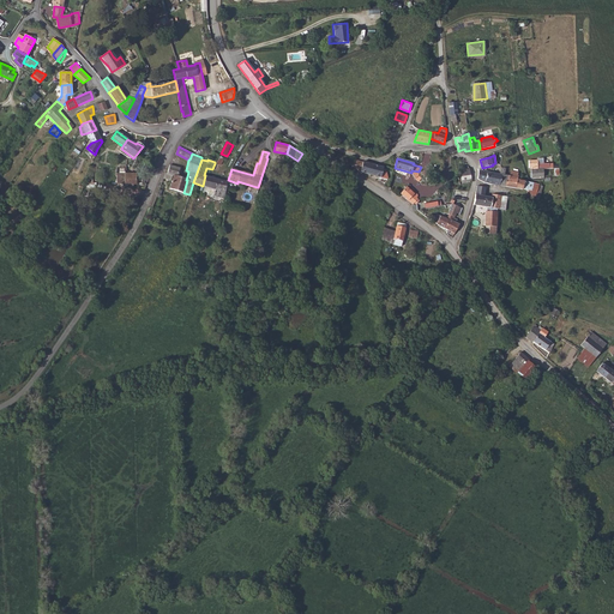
[(360,172),(371,175),(373,164),(366,163),(355,160),(353,167),(360,172)]
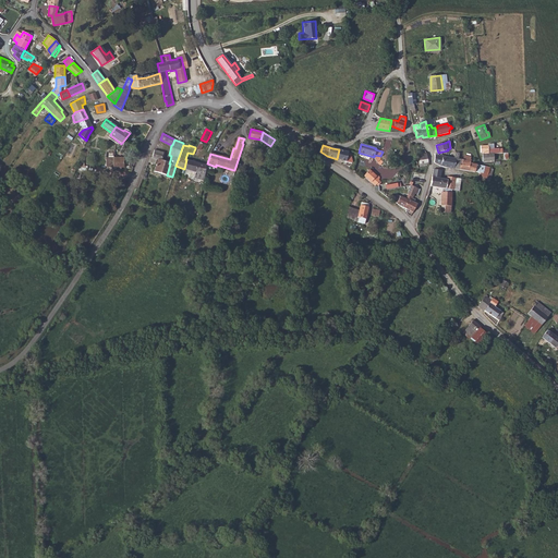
[(488,146),(481,146),(481,153),(483,153),(483,161),(494,160),(494,153),(499,153),(498,148),(488,148),(488,146)]
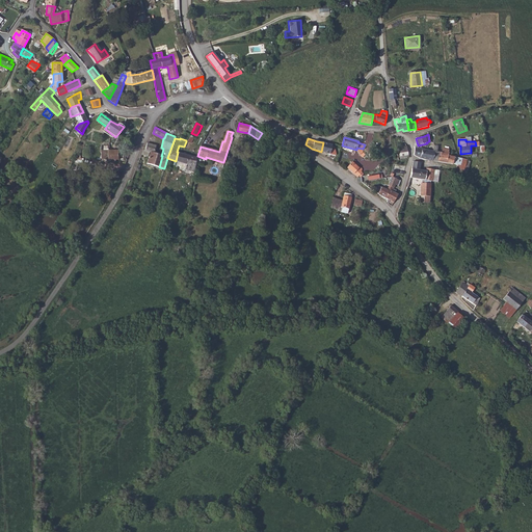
[(156,145),(148,142),(144,150),(143,150),(141,154),(148,156),(150,152),(151,152),(147,163),(155,165),(159,167),(162,156),(161,156),(158,155),(154,153),(156,145)]
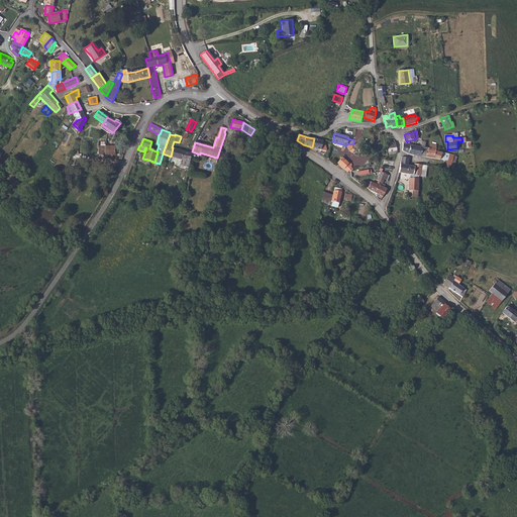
[(314,138),(312,147),(320,149),(326,151),(327,150),(324,142),(322,141),(323,140),(314,138)]
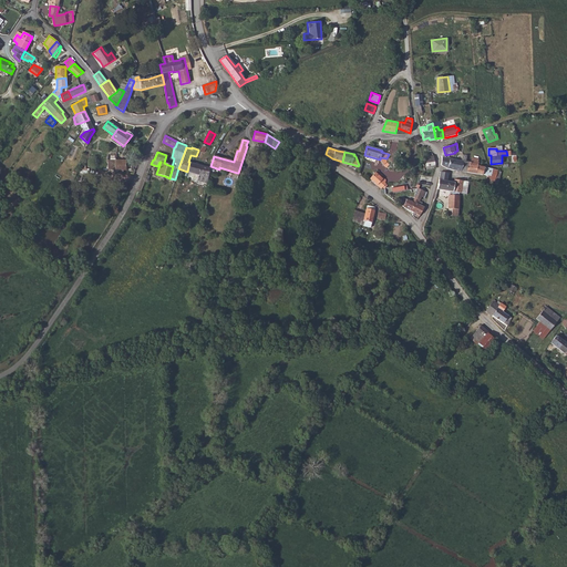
[(385,162),(387,158),(380,157),(380,160),(385,169),(389,167),(385,162)]
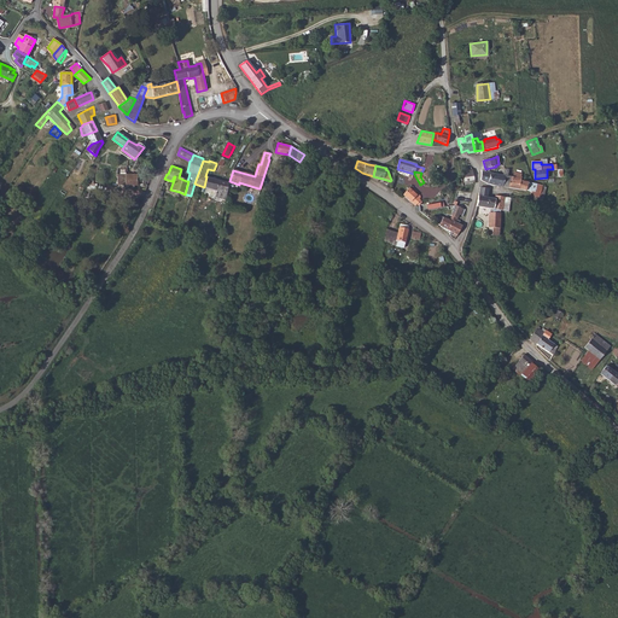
[(487,184),(502,187),(505,176),(503,175),(483,172),(482,180),(487,184)]
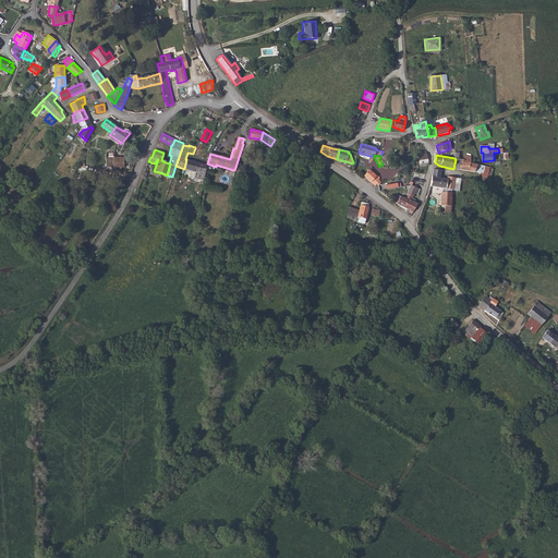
[(483,177),(487,178),(489,168),(481,166),(470,162),(470,161),(469,161),(470,157),(463,156),(462,159),(461,159),(459,169),(472,172),(478,173),(478,176),(483,177)]
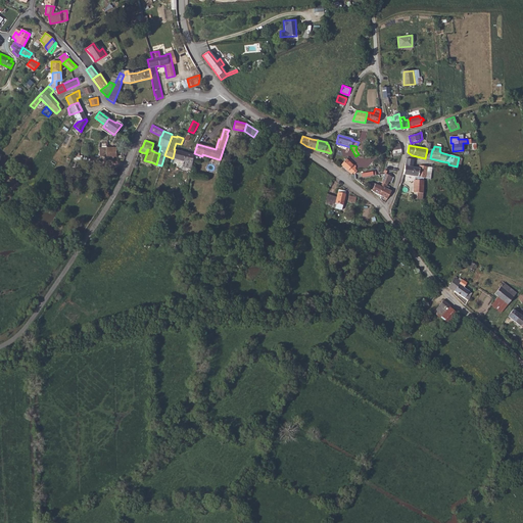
[(108,156),(119,156),(119,148),(108,148),(108,156)]
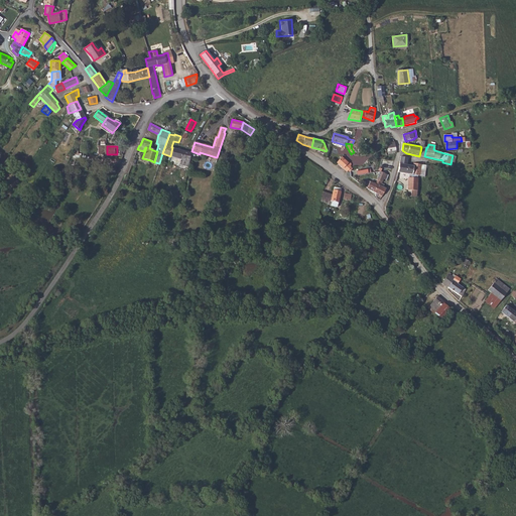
[(178,162),(186,164),(189,152),(172,147),(170,156),(179,158),(178,162)]
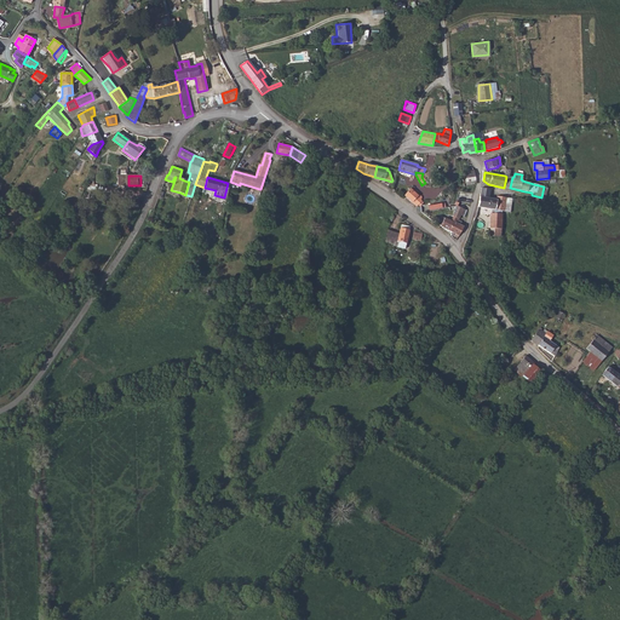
[(224,200),(224,197),(214,195),(216,190),(205,188),(202,191),(207,193),(210,194),(210,195),(224,200)]
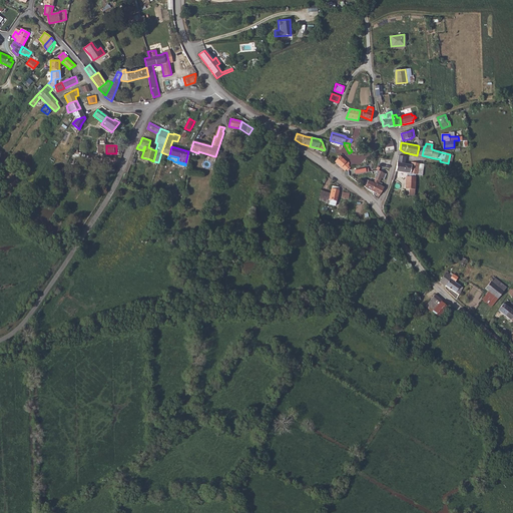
[(346,161),(339,155),(335,161),(345,170),(349,166),(347,165),(349,164),(349,163),(349,162),(348,161),(347,160),(346,161)]
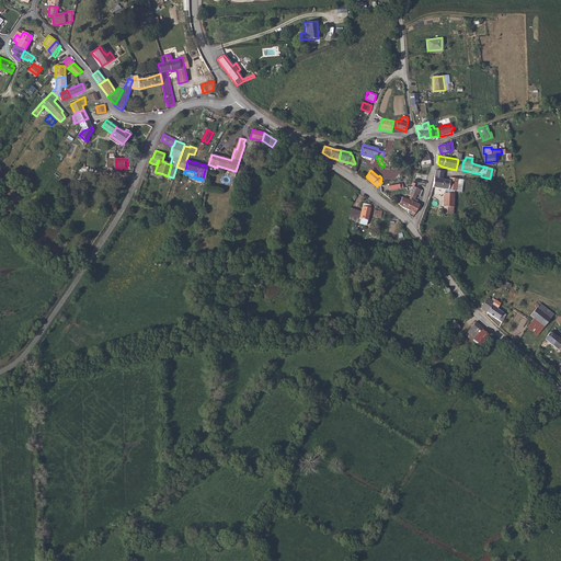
[(436,170),(433,187),(447,190),(448,190),(449,181),(443,179),(444,171),(436,170)]
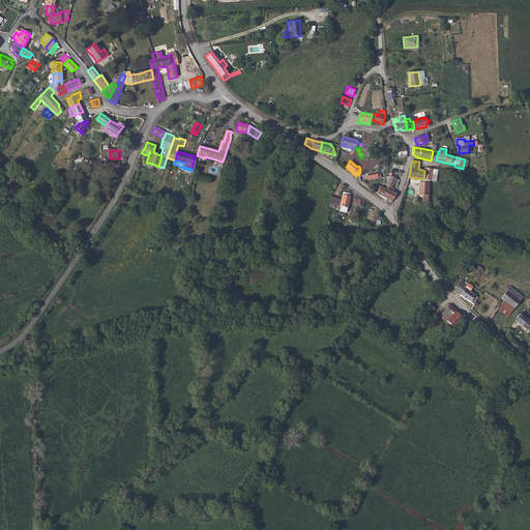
[(422,182),(429,182),(430,180),(431,180),(433,169),(425,168),(424,171),(423,179),(422,179),(422,182)]
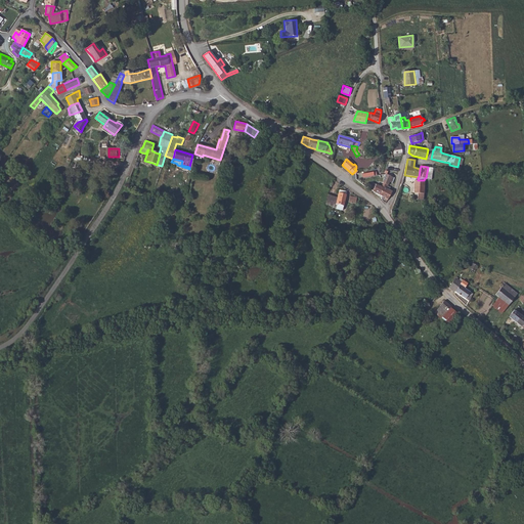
[(392,177),(387,174),(384,183),(388,185),(392,177)]
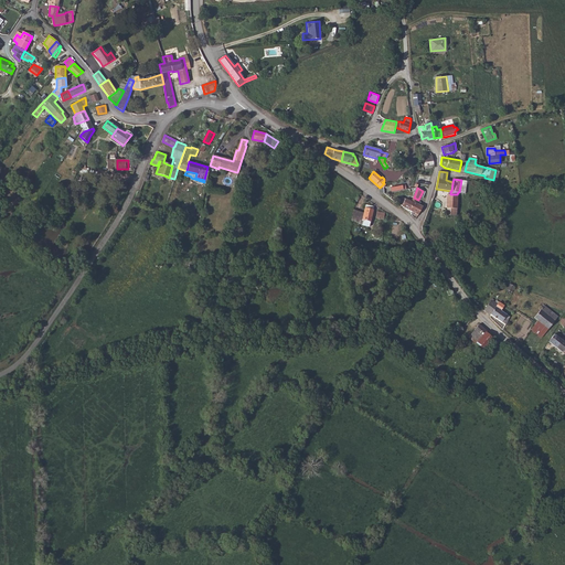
[(450,215),(457,215),(457,194),(450,194),(447,194),(447,208),(450,208),(450,215)]
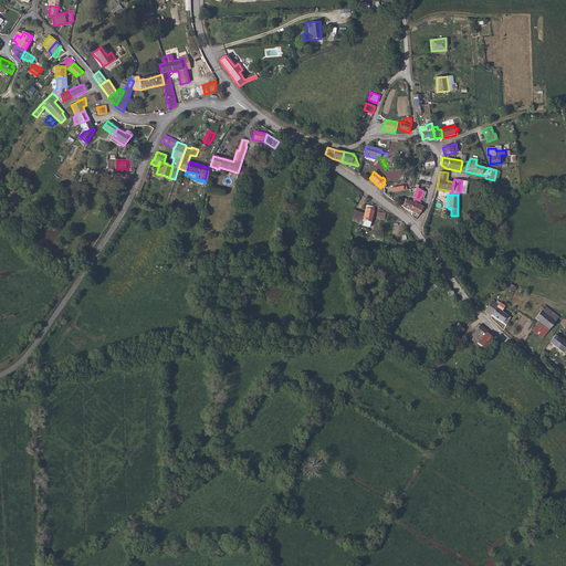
[(419,215),(423,207),(415,202),(413,203),(402,198),(401,201),(405,202),(402,206),(419,215)]
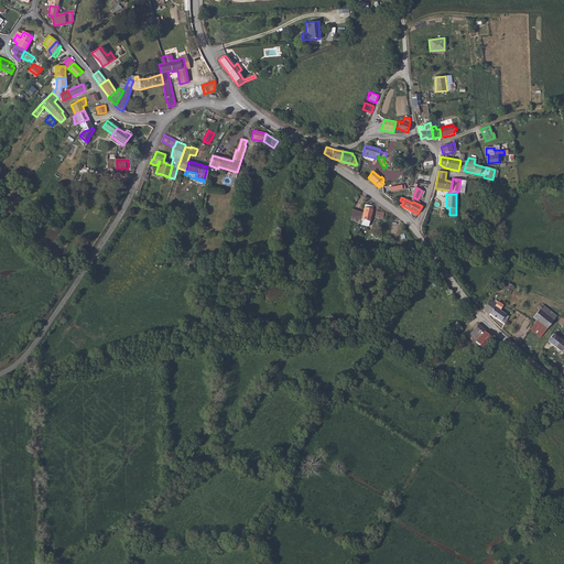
[(366,204),(362,214),(360,219),(354,215),(351,220),(358,223),(360,224),(368,226),(372,209),(373,206),(366,204)]
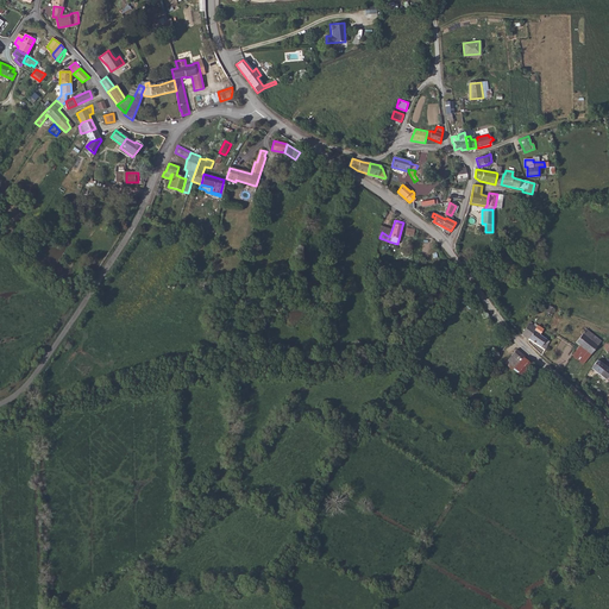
[(381,225),(378,231),(382,232),(389,237),(391,231),(381,225)]
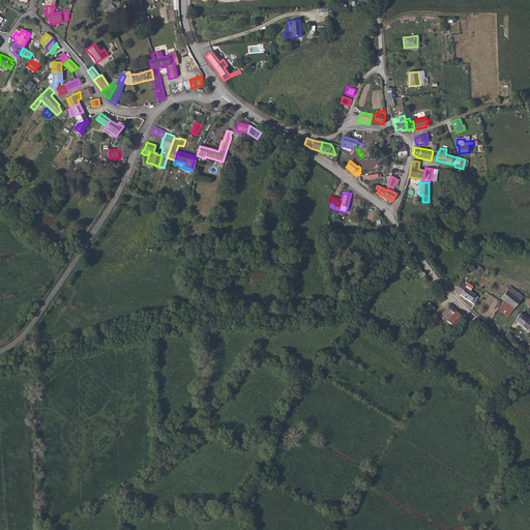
[(367,218),(369,209),(360,208),(358,217),(367,218)]
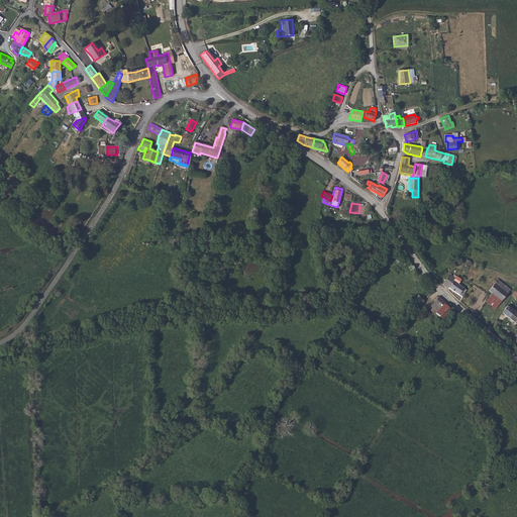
[(449,274),(443,284),(461,297),(467,290),(458,285),(460,280),(456,276),(454,279),(450,276),(451,275),(449,274)]
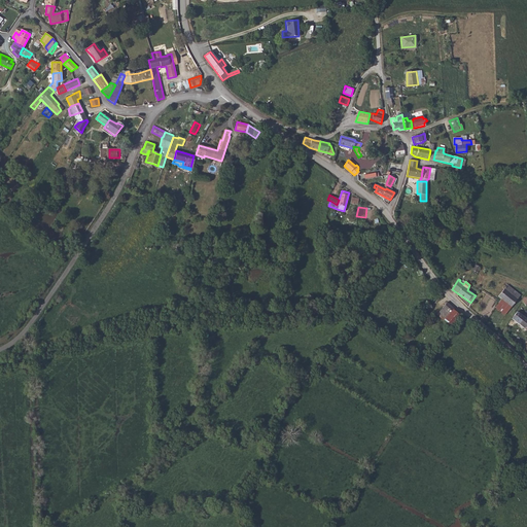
[(497,296),(500,299),(511,306),(521,294),(506,284),(505,284),(503,284),(502,284),(501,286),(501,287),(503,288),(497,296)]
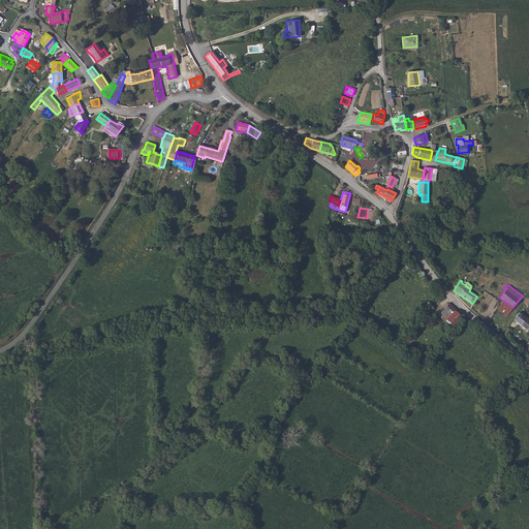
[(501,301),(497,307),(506,314),(512,307),(502,300),(501,301)]
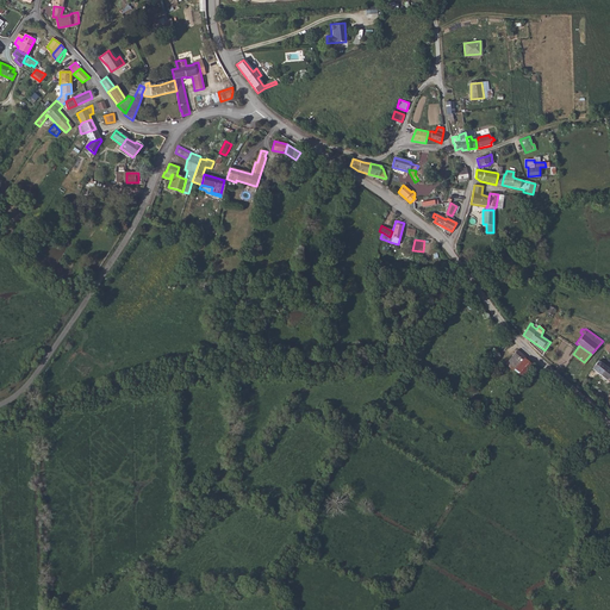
[(511,356),(521,363),(524,359),(526,358),(516,349),(511,356)]
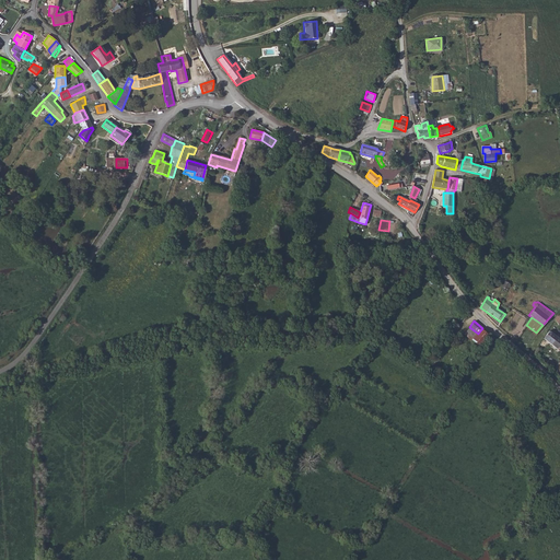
[(469,327),(466,333),(475,339),(478,334),(469,327)]
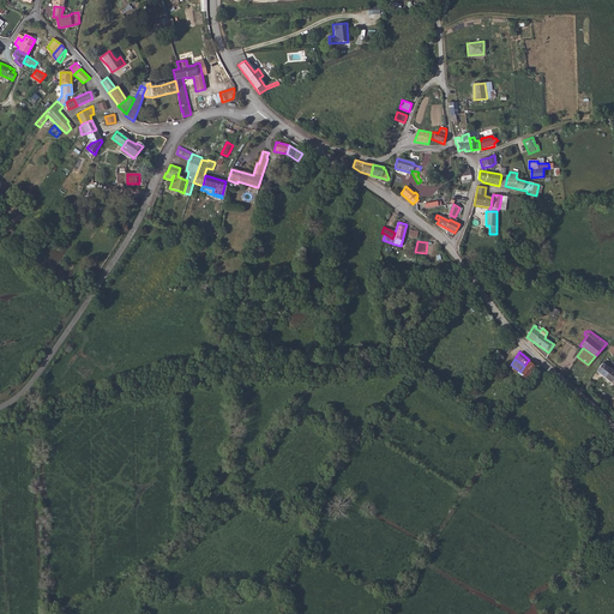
[(524,366),(521,372),(519,373),(528,379),(536,368),(528,361),(524,366)]
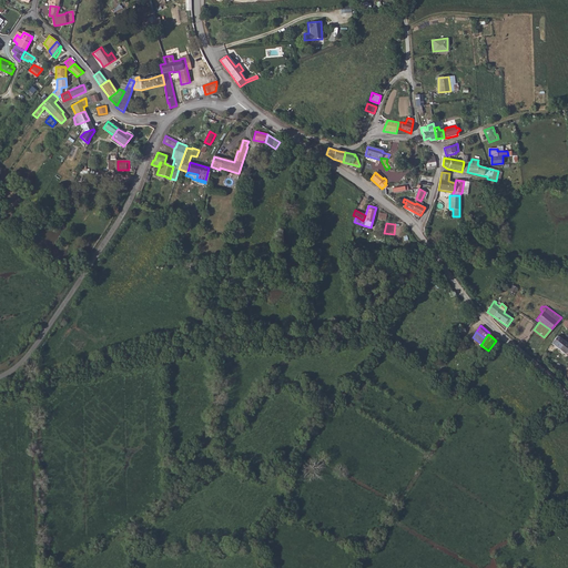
[(567,343),(557,335),(551,343),(567,355),(567,343)]
